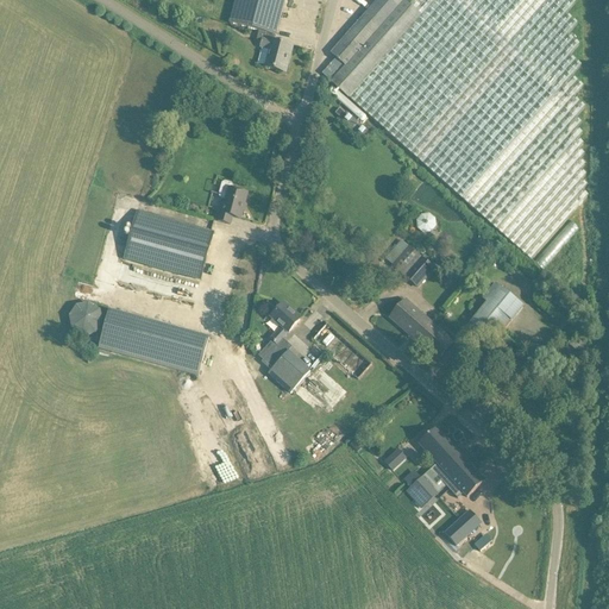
[(236,0),(232,12),(230,24),(259,32),(275,36),(276,37),(284,6),(286,0),(236,0)]
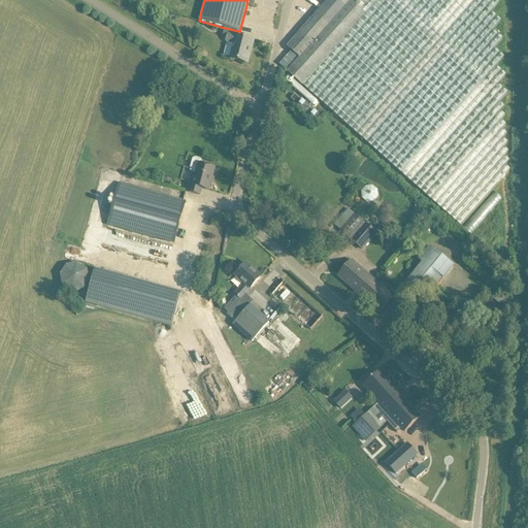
[(491,11),(499,2),(496,0),(360,0),(356,5),(349,0),(329,0),(288,47),(300,58),(288,71),(461,225),(510,169),(505,165),(509,160),(505,156),(509,152),(504,146),(508,142),(503,138),(507,133),(502,129),(506,124),(501,120),(505,116),(501,110),(505,106),(499,102),(507,93),(498,84),(506,74),(496,66),(504,57),(494,47),(502,38),(493,30),(501,21),(491,11)]
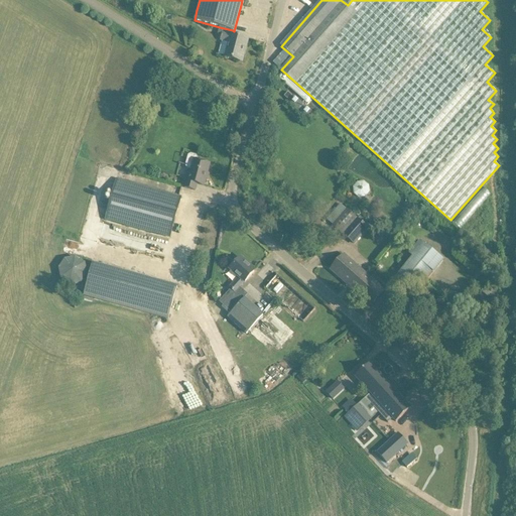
[(232,35),(233,30),(220,27),(218,35),(222,36),(221,40),(230,42),(226,57),(242,62),(244,54),(242,53),(246,39),(232,35)]
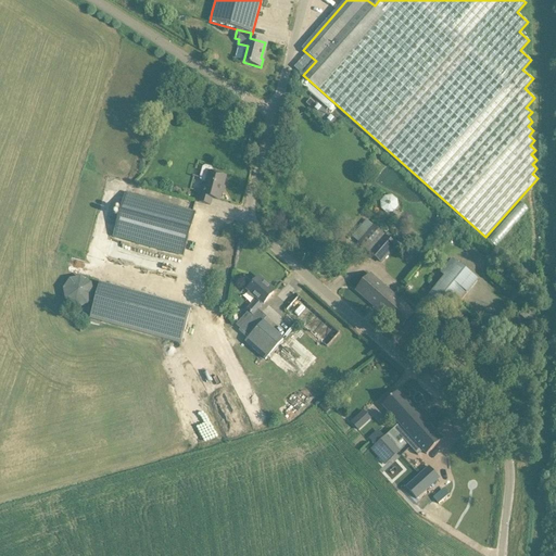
[(317,103),(312,109),(331,126),(337,121),(317,103)]
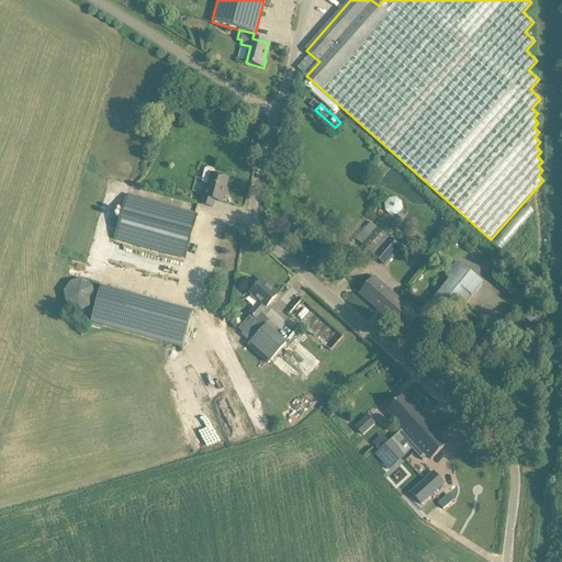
[(214,176),(215,172),(213,169),(208,168),(204,169),(201,180),(203,183),(210,186),(206,195),(203,194),(200,205),(213,209),(214,201),(222,203),(228,179),(214,176)]
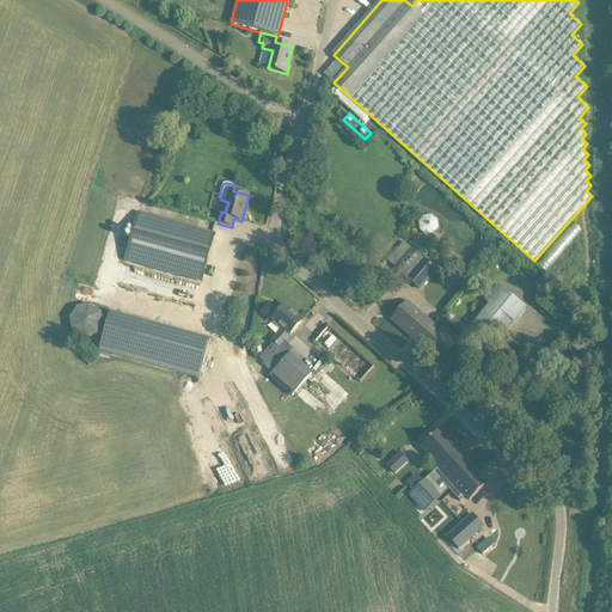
[(215,234),(203,231),(138,213),(124,261),(202,282),(215,234)]
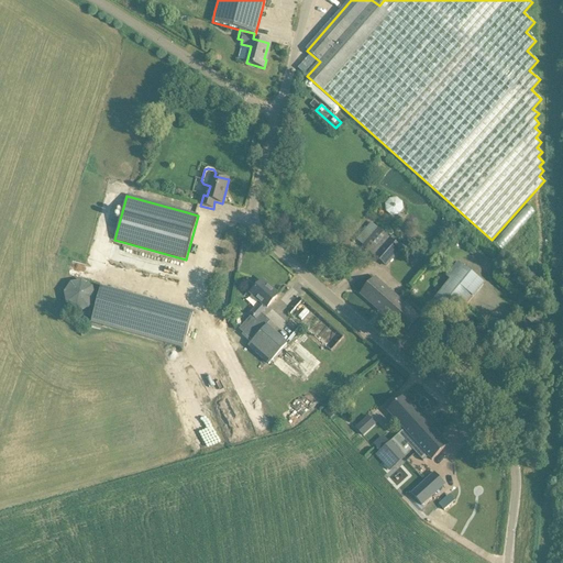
[(397,198),(390,199),(385,205),(386,211),(392,217),(399,216),(404,210),(403,203),(397,198)]
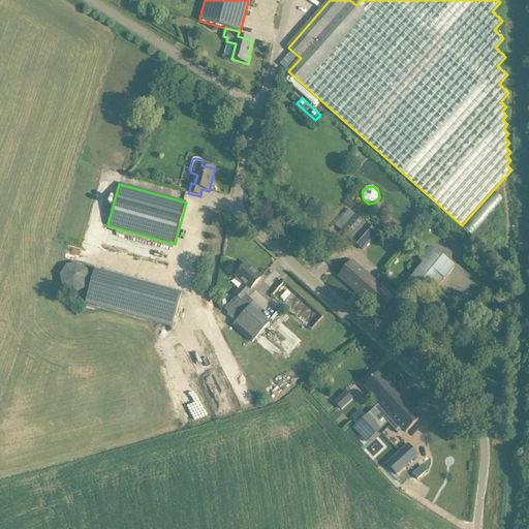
[(473,236),(504,199),(497,192),(465,228),(473,236)]
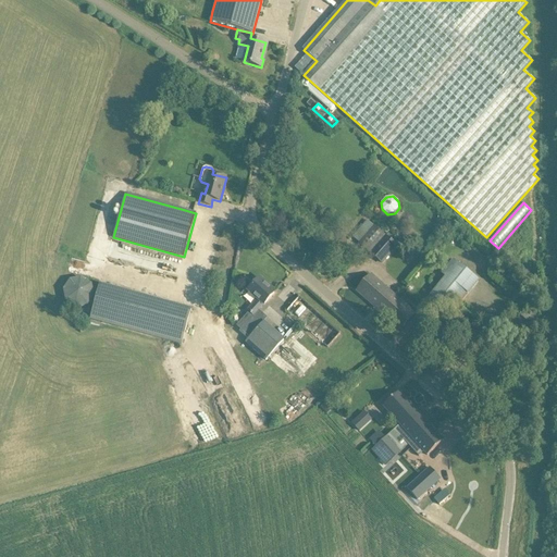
[(382,263),(399,243),(388,233),(386,236),(375,227),(360,245),(382,263)]
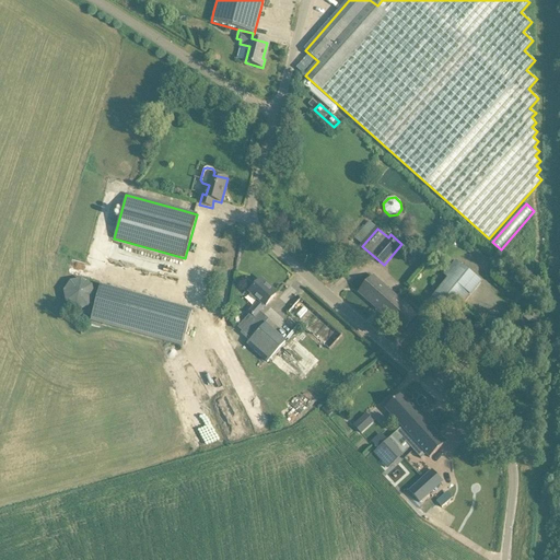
[(479,283),(465,271),(455,263),(443,277),(446,279),(433,296),(440,302),(454,314),(479,283)]
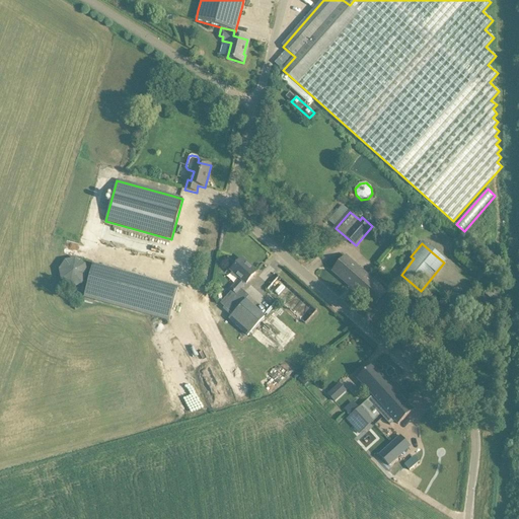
[(367,276),(366,275),(346,256),(332,272),(355,291),(367,276)]
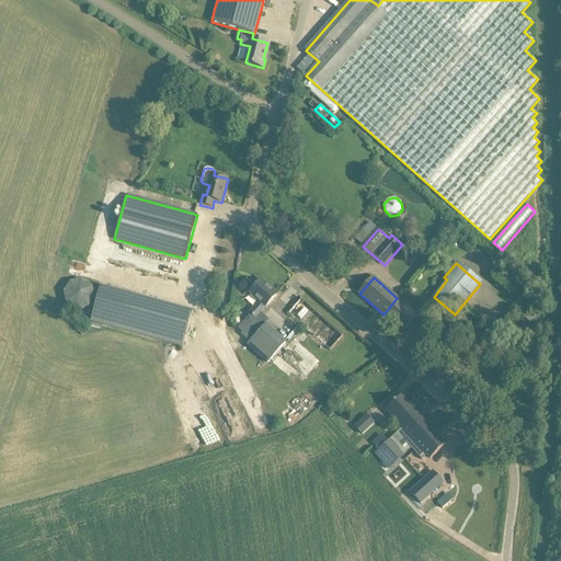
[(83,279),(71,282),(64,293),(67,305),(77,311),(89,308),(95,298),(93,286),(83,279)]
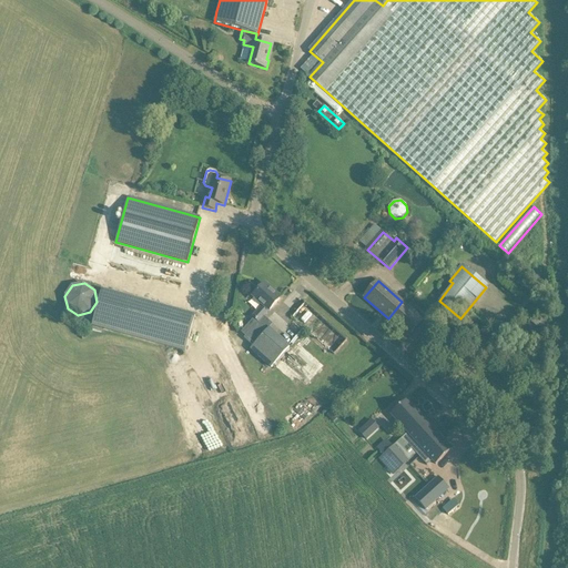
[(270,311),(273,307),(280,300),(271,291),(272,290),(264,284),(253,296),(263,305),(253,317),(259,322),(269,311),(270,311)]
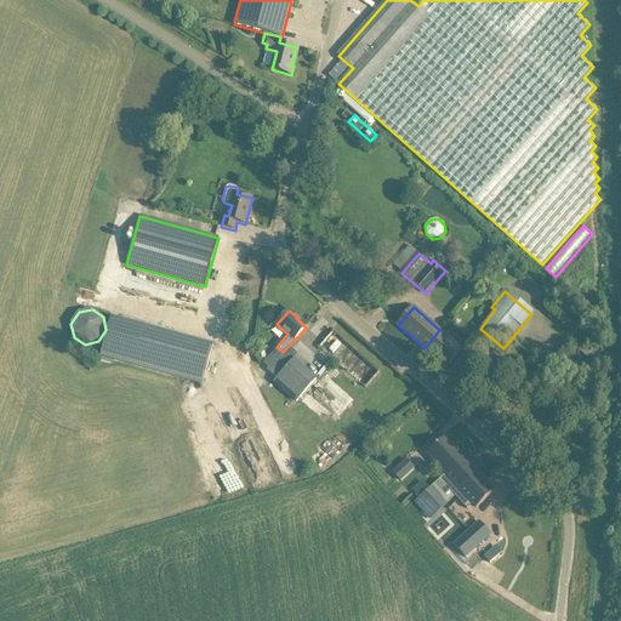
[(214,345),(113,317),(101,357),(203,386),(214,345)]
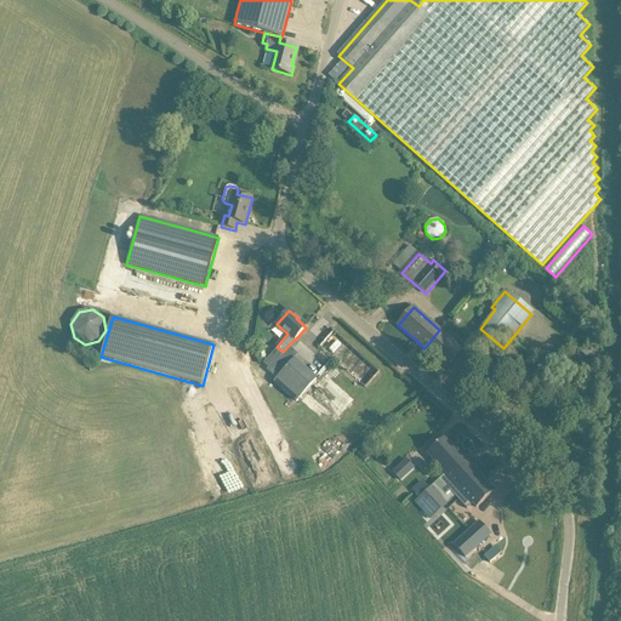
[(439,330),(425,348),(446,368),(462,351),(439,330)]
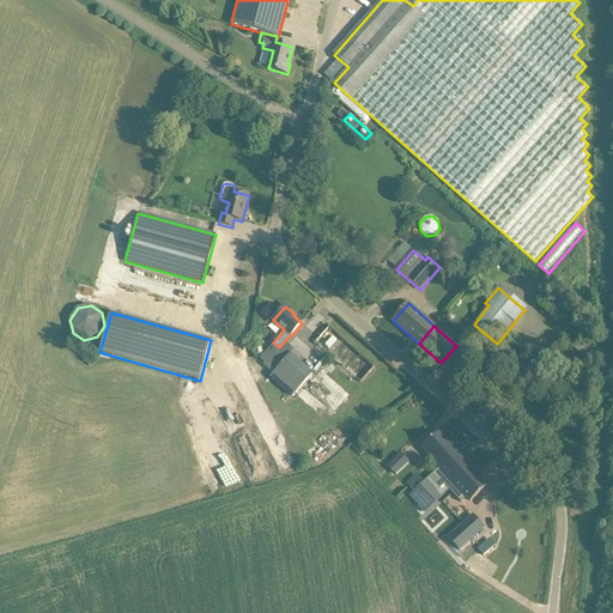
[(323,327),(315,343),(328,350),(337,334),(323,327)]
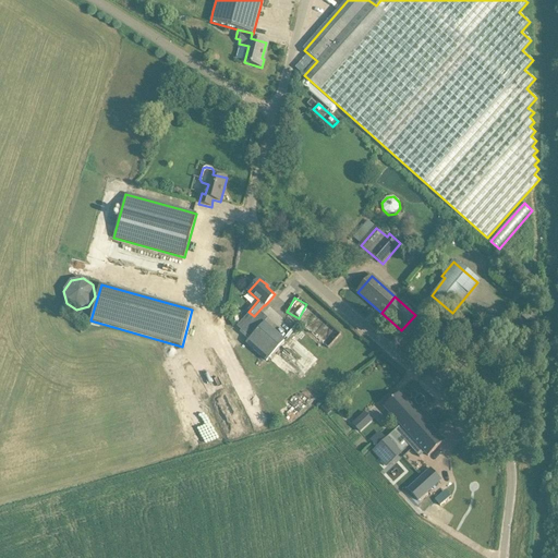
[(543,324),(535,317),(529,311),(522,317),(537,330),(543,324)]
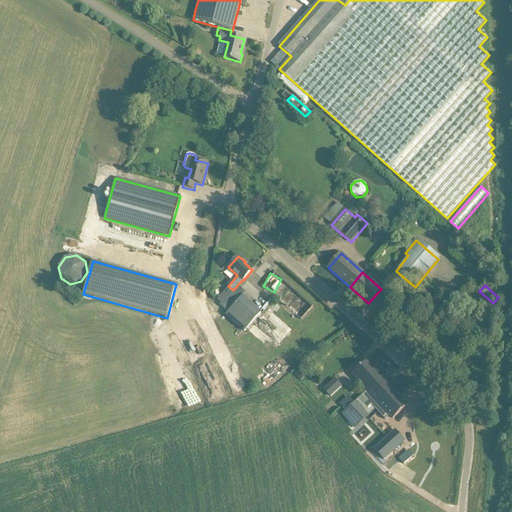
[(259,315),(232,293),(223,302),(231,309),(225,315),(244,332),(259,315)]
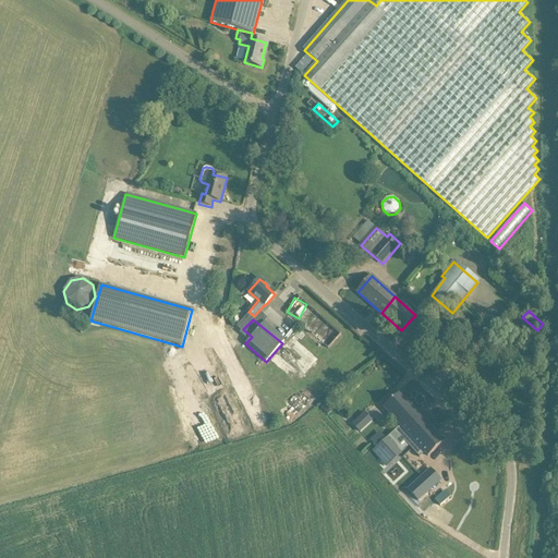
[(99,336),(102,326),(89,322),(86,331),(99,336)]
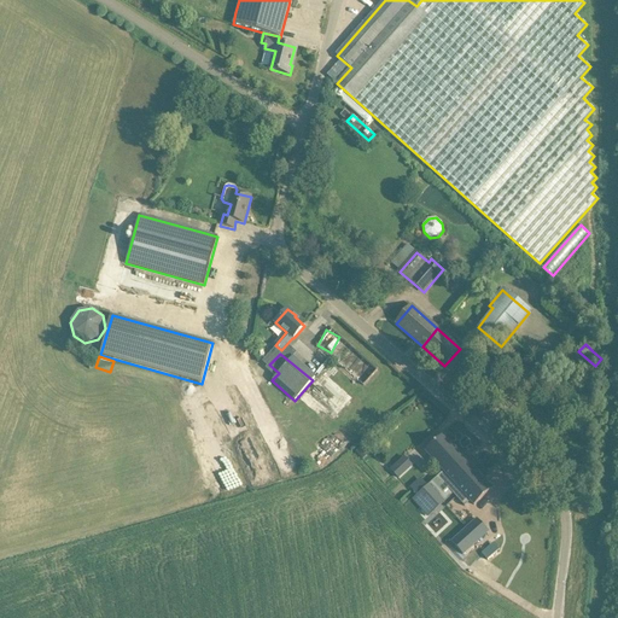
[(325,372),(312,384),(338,412),(351,400),(325,372)]
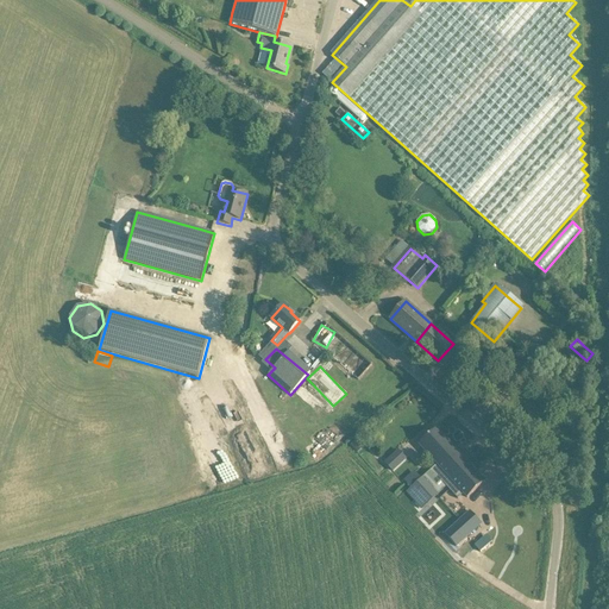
[(412,488),(407,493),(408,493),(409,493),(416,501),(416,502),(422,509),(431,502),(426,496),(443,482),(458,500),(464,494),(468,498),(485,482),(438,429),(420,446),(438,465),(421,479),(412,488)]
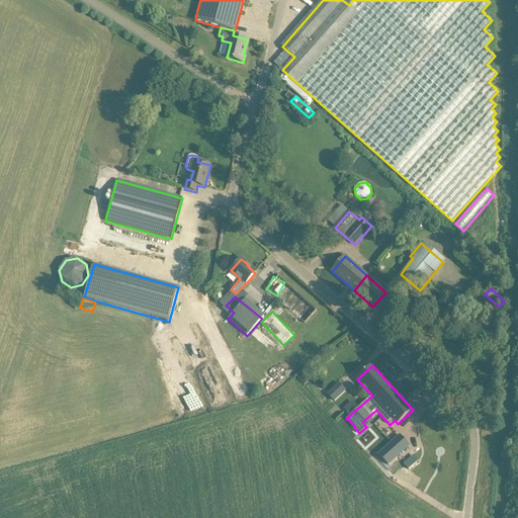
[(331,392),(328,395),(334,401),(337,398),(331,392)]
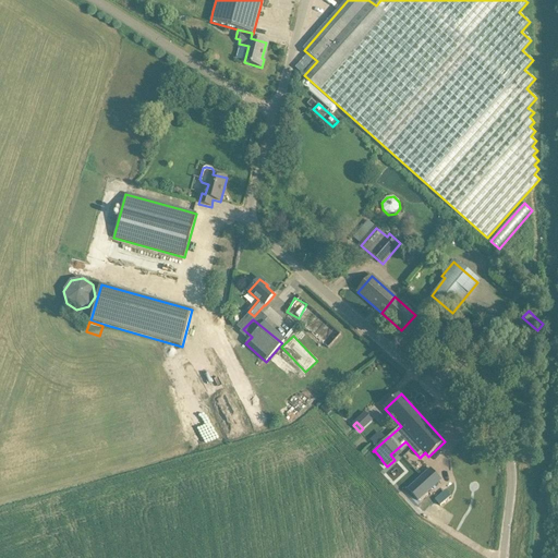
[(431,469),(408,490),(419,501),(441,481),(431,469)]
